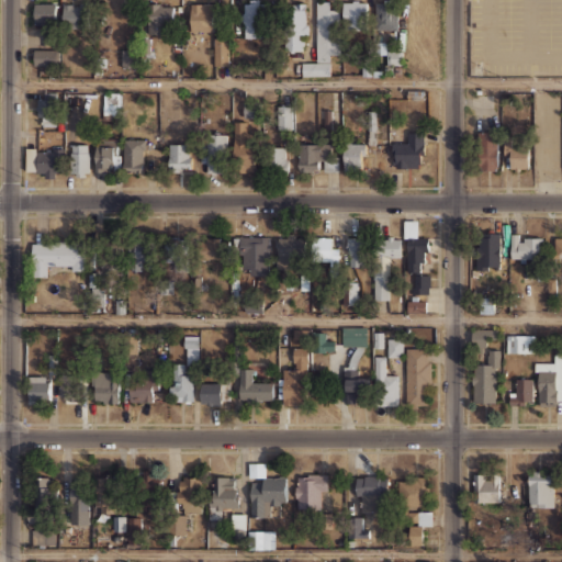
[(244,0),(244,36),(265,36),(265,0),(244,0)]
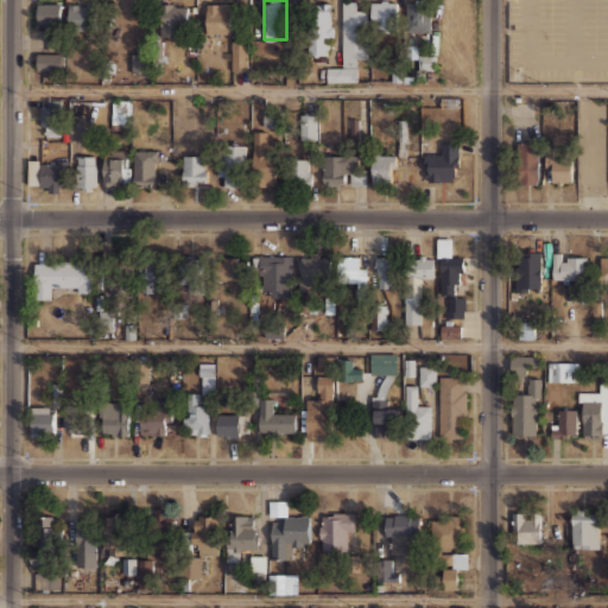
[(398,0),(372,0),(372,29),(398,29),(398,0)]
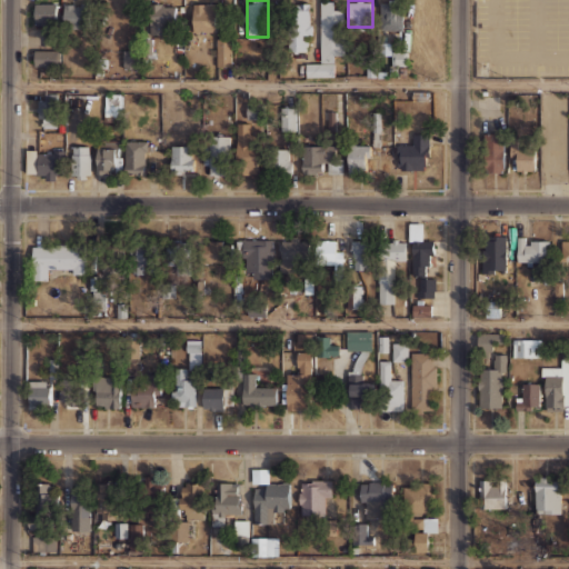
[(380,0),(380,29),(403,29),(403,0),(380,0)]
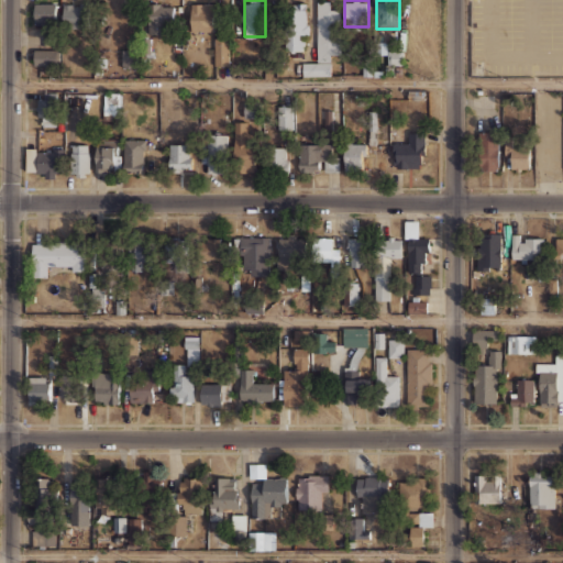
[(190,31),(213,31),(213,1),(190,1),(190,31)]
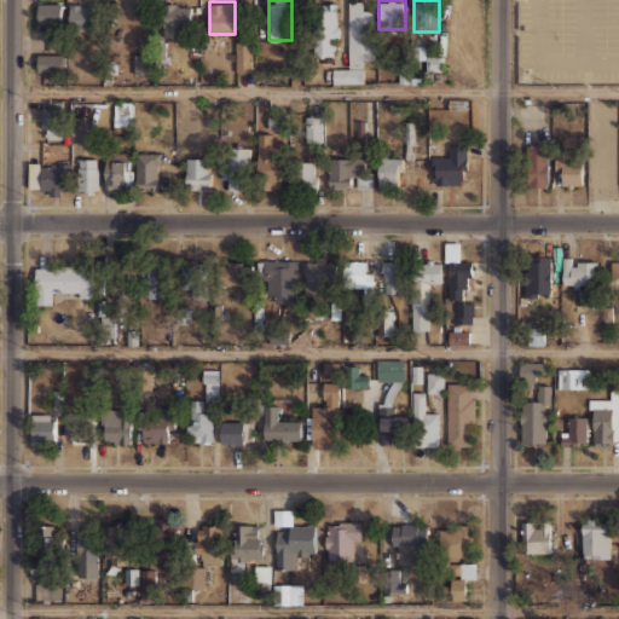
[(62,3),(38,3),(38,23),(62,23),(62,3)]
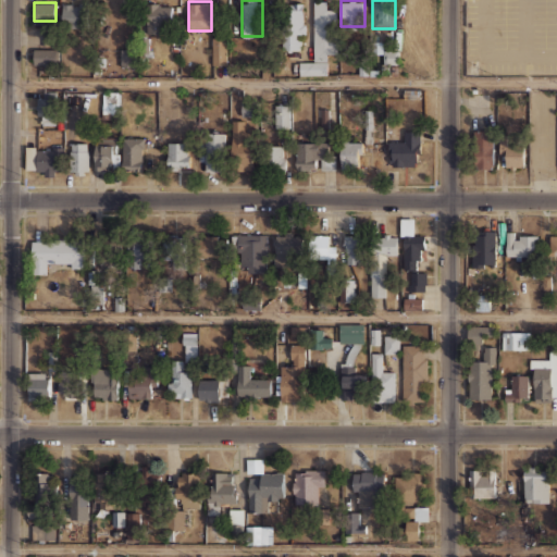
[(63,26),(84,26),(84,3),(63,3),(63,26)]
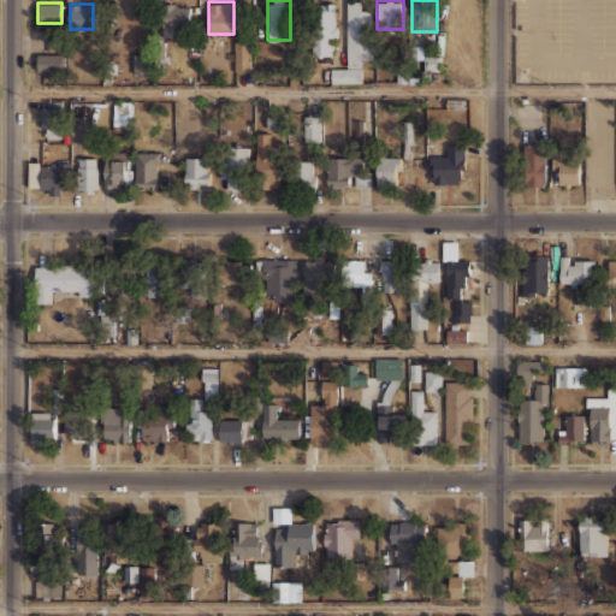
[(189,36),(189,4),(163,4),(163,36),(189,36)]
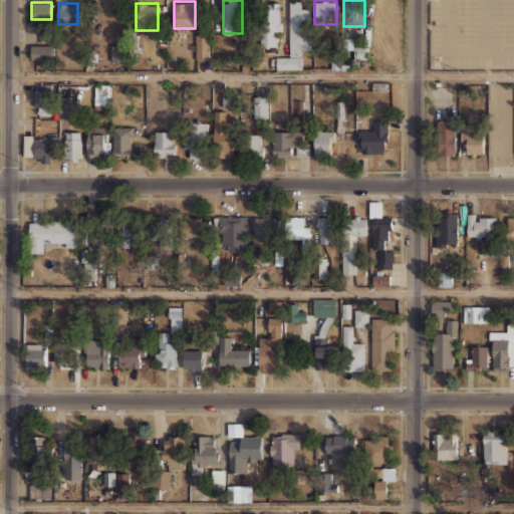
[(281,45),(281,3),(260,3),(260,45),(281,45)]
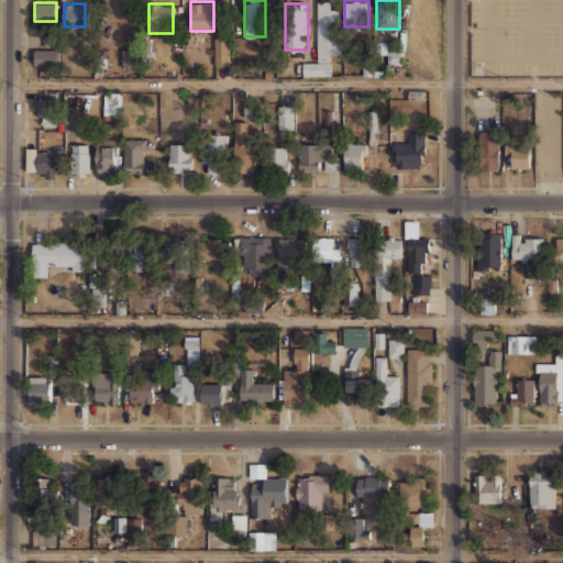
[(330,75),(330,53),(340,53),(340,6),(316,6),(317,63),(302,63),(302,75),(330,75)]
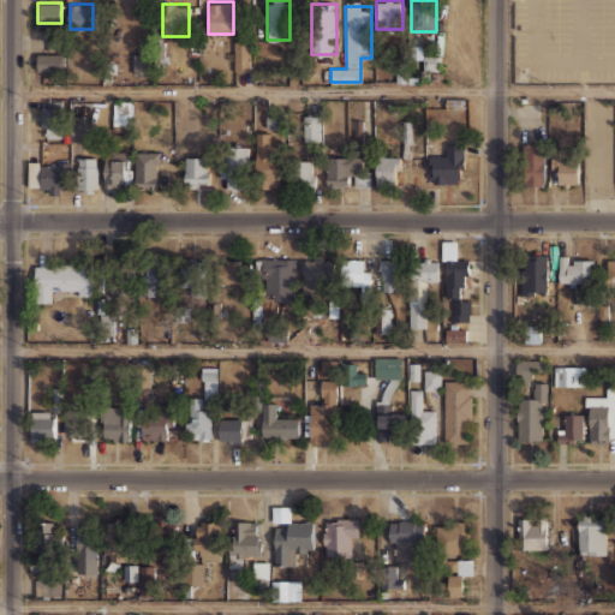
[(234,71),(250,71),(250,41),(234,41),(234,71)]
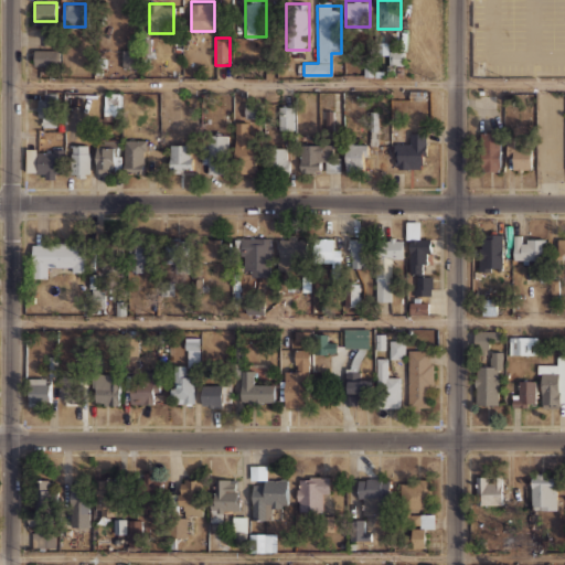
[(34,65),(60,65),(60,50),(34,49),(34,65)]
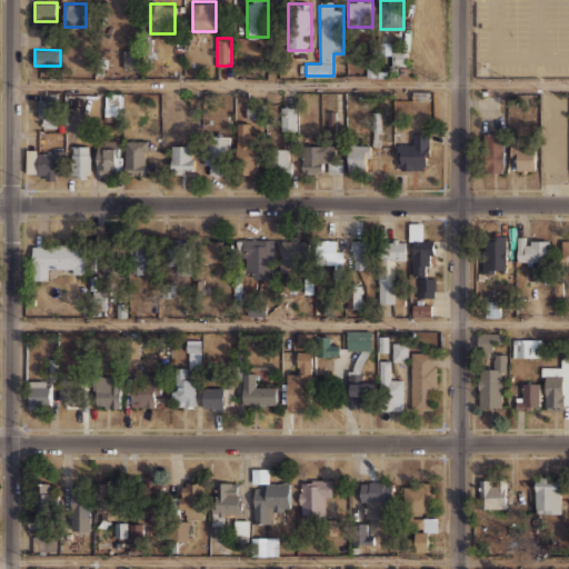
[(139,49),(122,49),(122,67),(139,67),(139,49)]
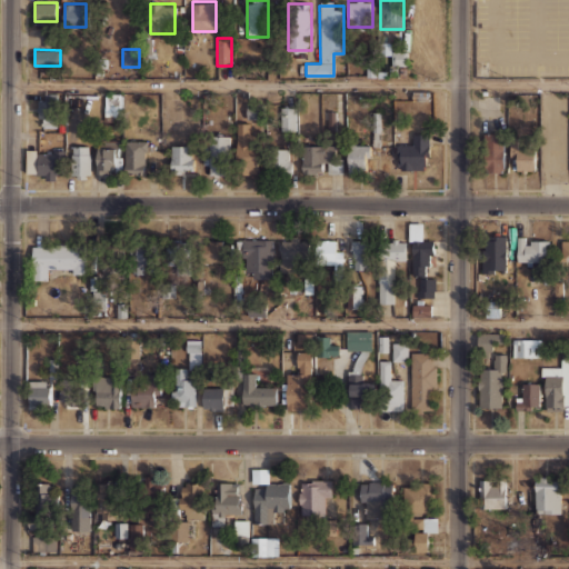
[(390,67),(408,67),(408,50),(390,50),(390,67)]
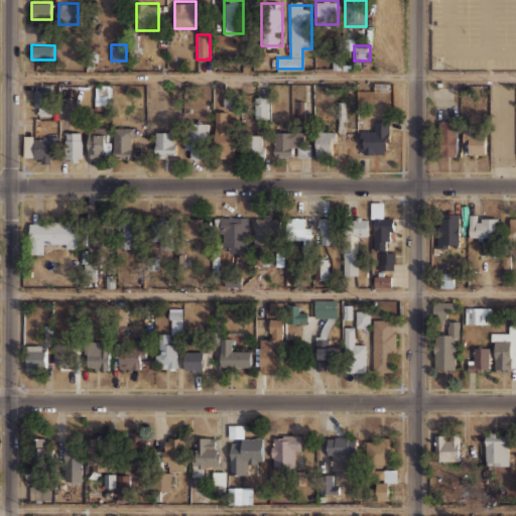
[(110,104),(110,84),(94,84),(94,104),(110,104)]
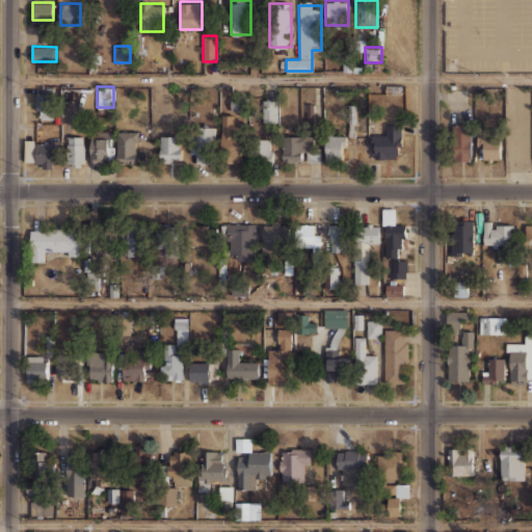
[(53,118),(53,91),(36,91),(36,118),(53,118)]
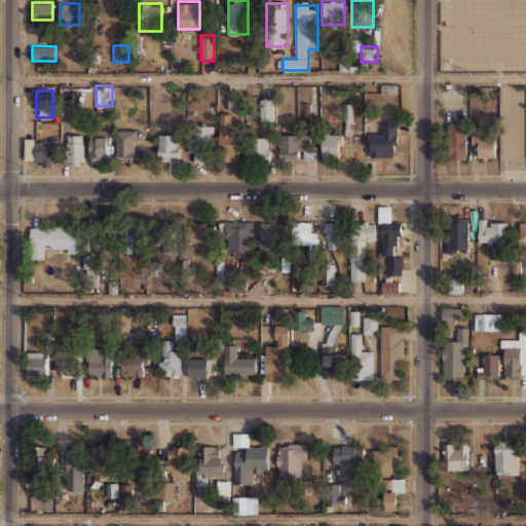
[(228,108),(242,108),(242,95),(228,95),(228,108)]
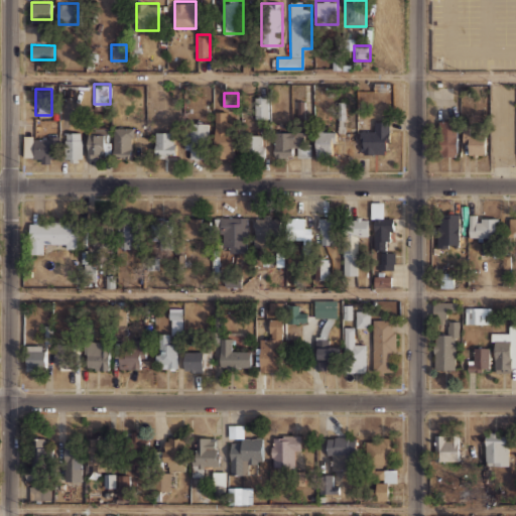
[(268,95),(255,95),(255,117),(268,117),(268,95)]
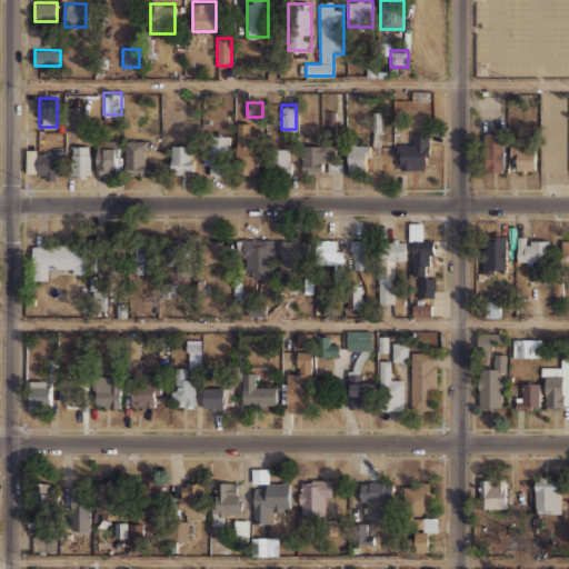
[(328,130),(339,130),(339,112),(328,112),(328,130)]
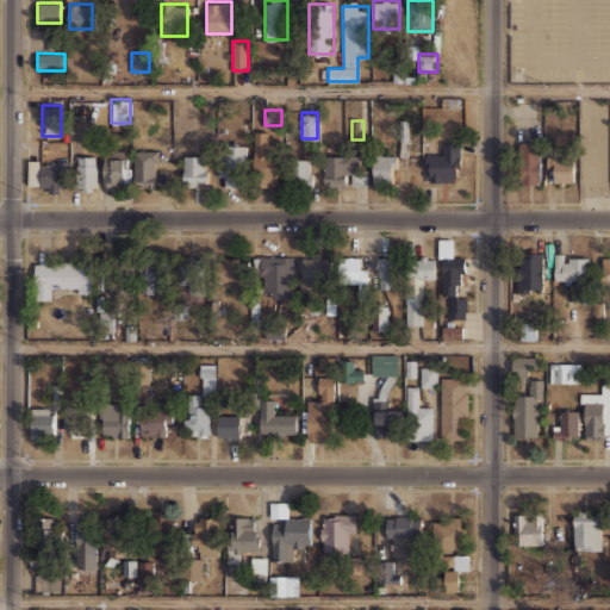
[(254,186),(278,186),(278,141),(269,141),(269,130),(254,130),(254,186)]
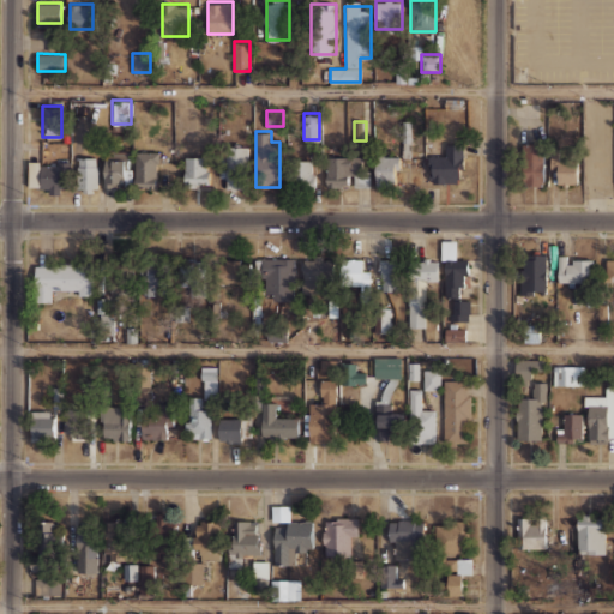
[(523,185),(543,185),(543,143),(523,143),(523,185)]
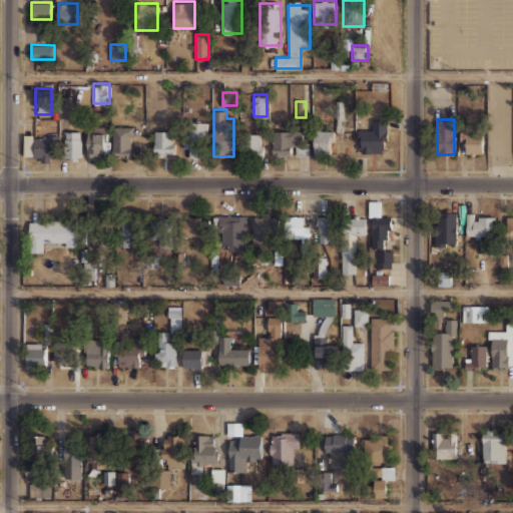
[(358,152),(387,152),(387,120),(369,120),(369,130),(358,130),(358,152)]
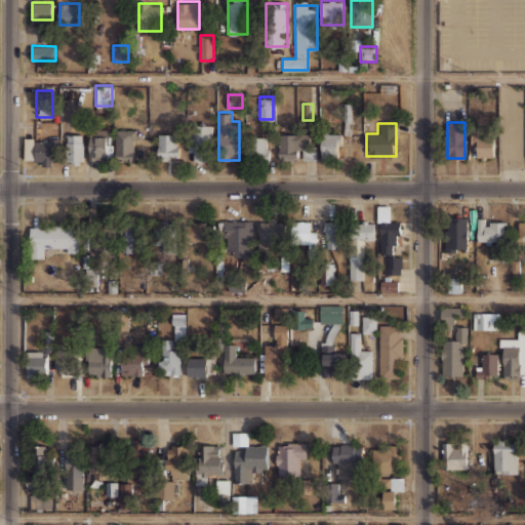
[(211,124),(189,124),(189,160),(211,160),(211,124)]
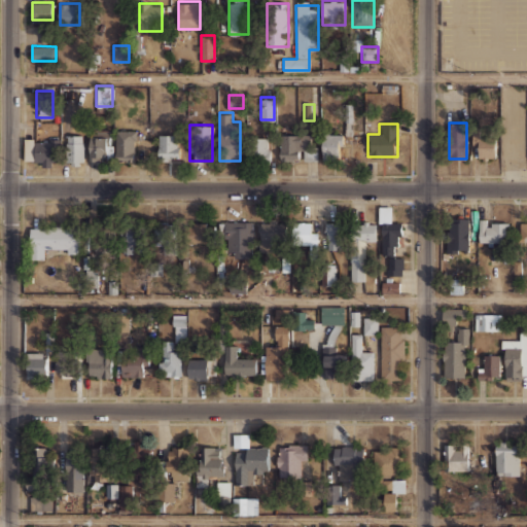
[(136,129),(116,129),(116,161),(136,161),(136,129)]
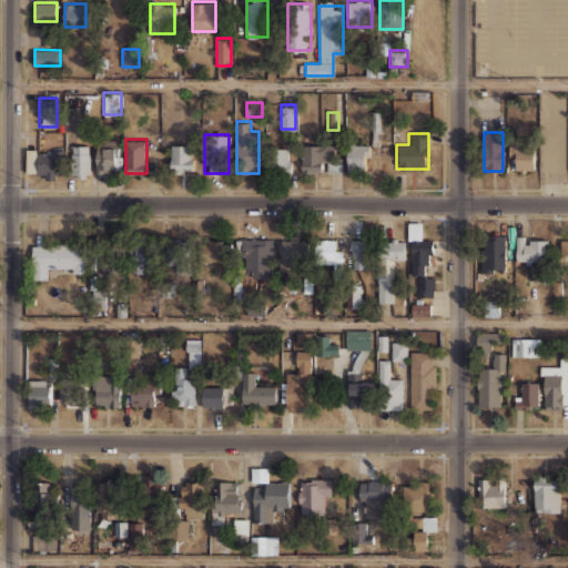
[(369,142),(347,142),(347,171),(369,171),(369,142)]
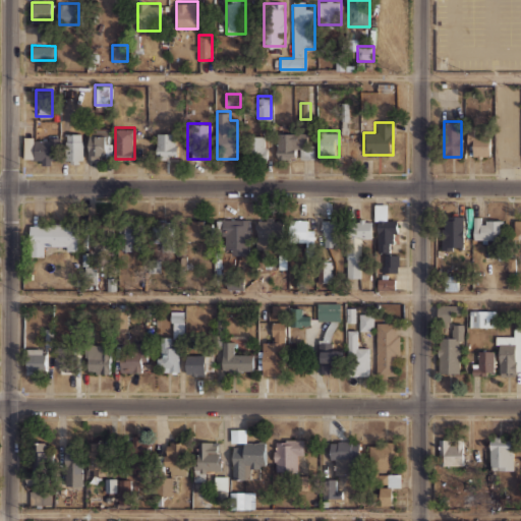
[(108,131),(89,131),(89,159),(108,159),(108,131)]
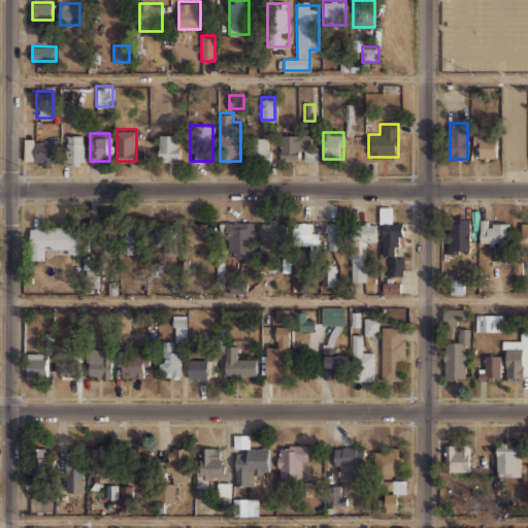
[(318,161),(318,143),(309,143),(309,133),(281,133),(281,161),(318,161)]
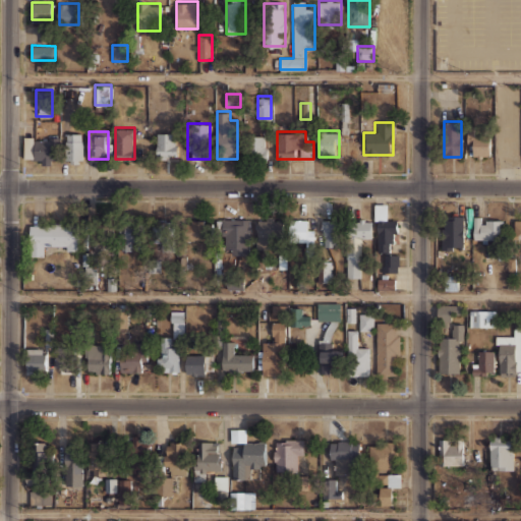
[(65,163),(82,163),(82,132),(65,132),(65,163)]
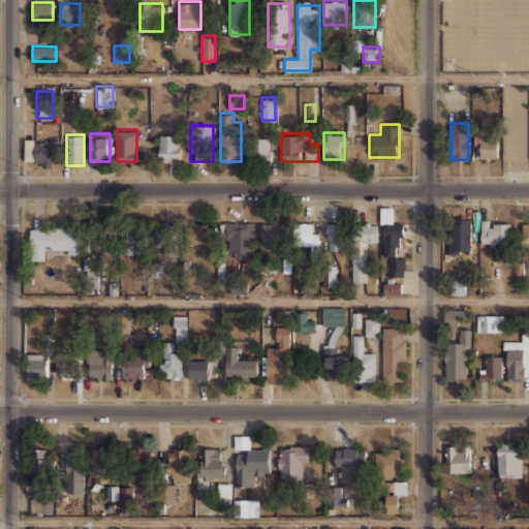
[(180,134),(159,134),(159,159),(180,159),(180,134)]
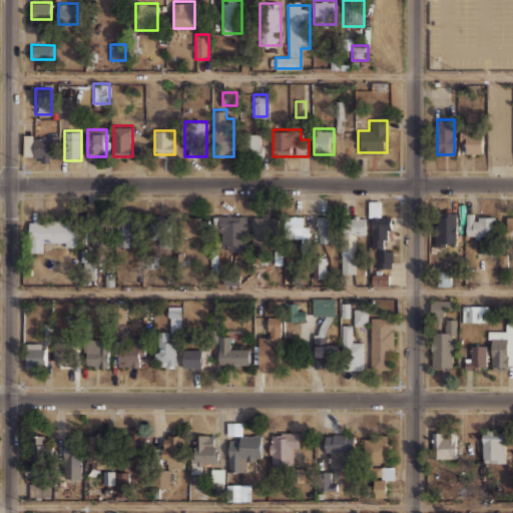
[(482,130),(459,130),(459,154),(482,154),(482,130)]
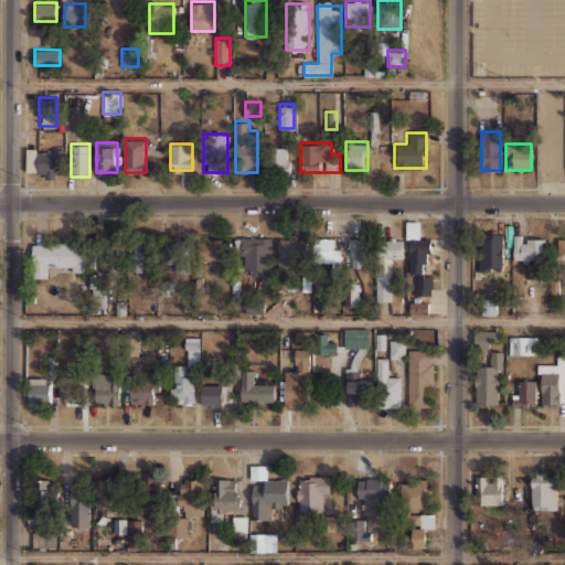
[(289,147),(267,147),(267,172),(289,172),(289,147)]
